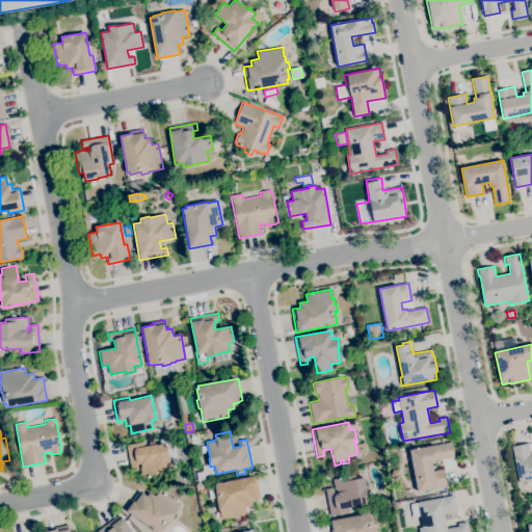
[(191,446),(189,434),(200,432),(202,443),(191,446)]
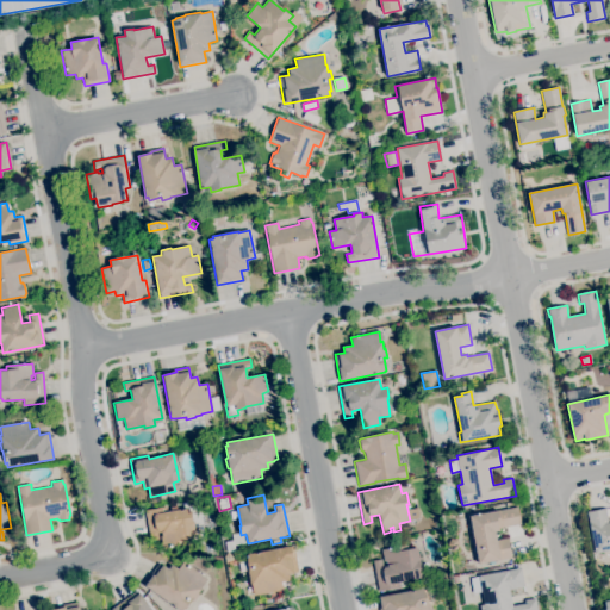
[(162,548),(160,537),(162,536),(161,531),(157,533),(159,540),(151,541),(144,511),(166,506),(167,511),(172,511),(170,506),(176,505),(178,510),(188,508),(190,511),(191,511),(193,522),(194,522),(197,536),(186,539),(187,543),(162,548)]
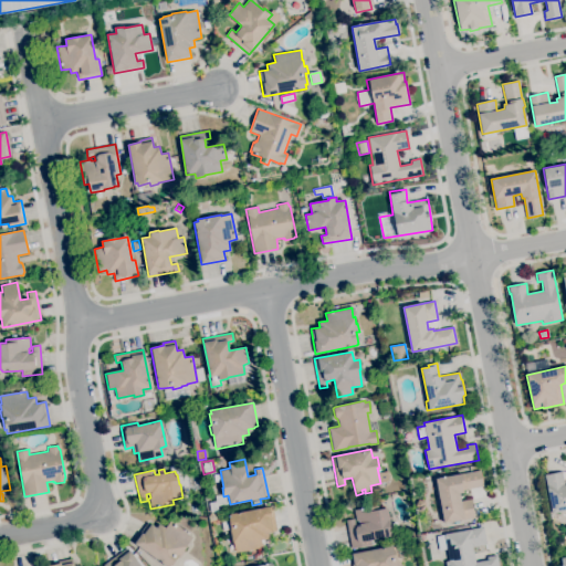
[(444,523),(436,479),(480,470),(483,486),(459,491),(461,501),(471,500),(474,517),(444,523)]
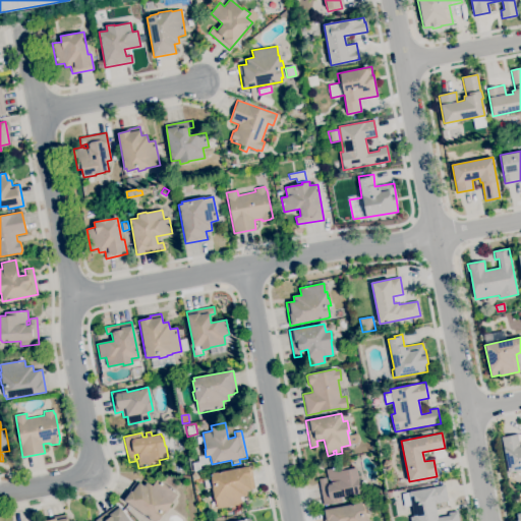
[(520,470),(508,473),(501,438),(517,435),(520,447),(520,446),(520,470)]
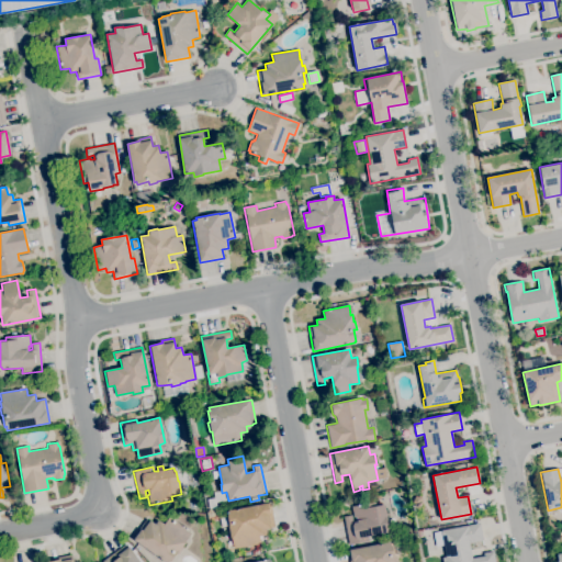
[(417,507),(412,502),(415,496),(422,497),(423,503),(417,507)]
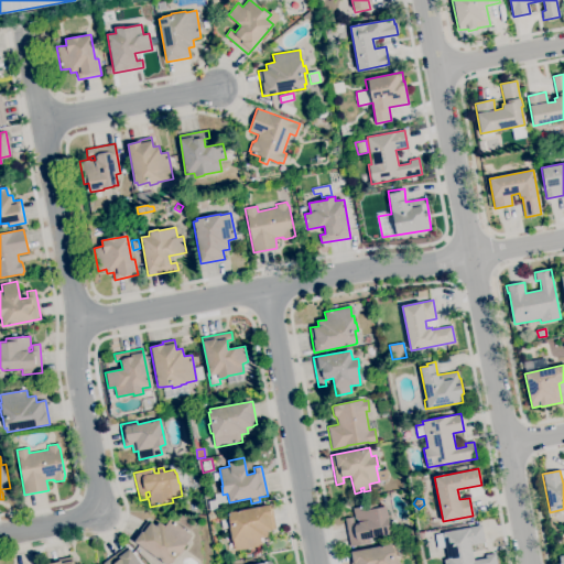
[(350,546),(345,518),(353,517),(354,523),(358,522),(357,519),(355,519),(353,508),(377,503),(378,508),(384,507),(390,531),(388,531),(389,534),(369,538),(370,543),(350,546)]
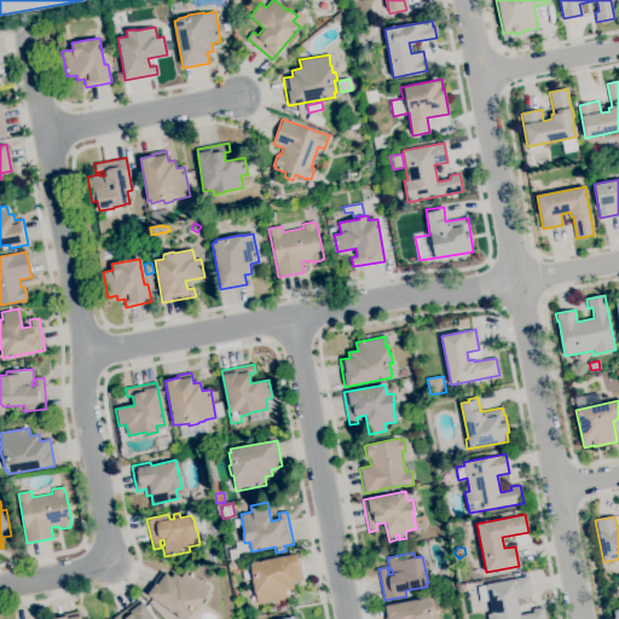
[(258,605),(255,588),(252,588),(250,579),(244,580),(241,565),(252,563),(250,562),(298,554),(302,580),(299,580),(299,582),(293,583),(294,589),(285,590),(287,600),(258,605)]
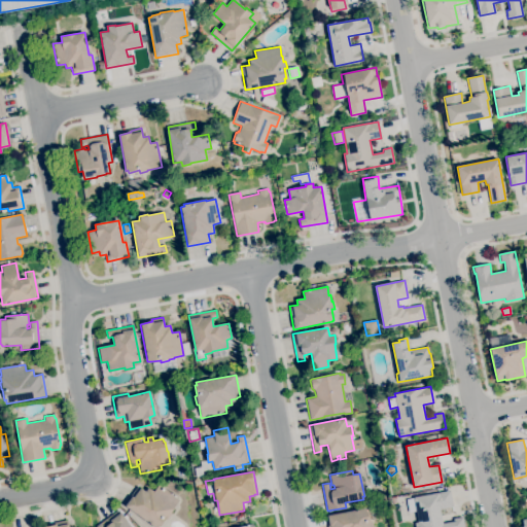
[(157,526),(153,526),(124,505),(137,486),(145,492),(148,488),(153,492),(159,485),(179,500),(173,508),(174,508),(171,513),(167,519),(166,518),(160,526),(159,526),(157,526)]
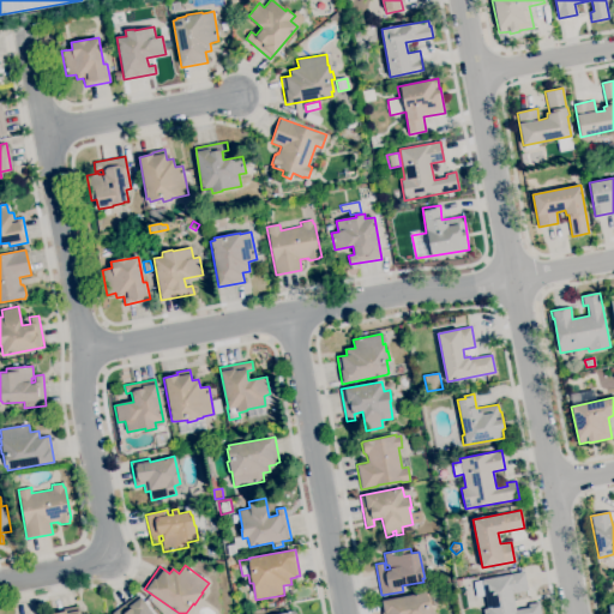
[(483,613),(483,609),(487,608),(482,579),(524,572),(528,590),(512,594),(516,611),(529,608),(528,605),(539,602),(541,613),(483,613)]
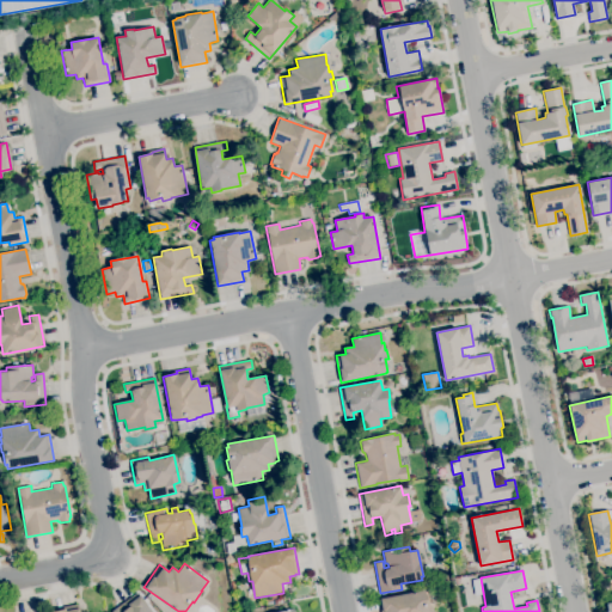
[(457,585),(454,577),(463,575),(464,583),(457,585)]
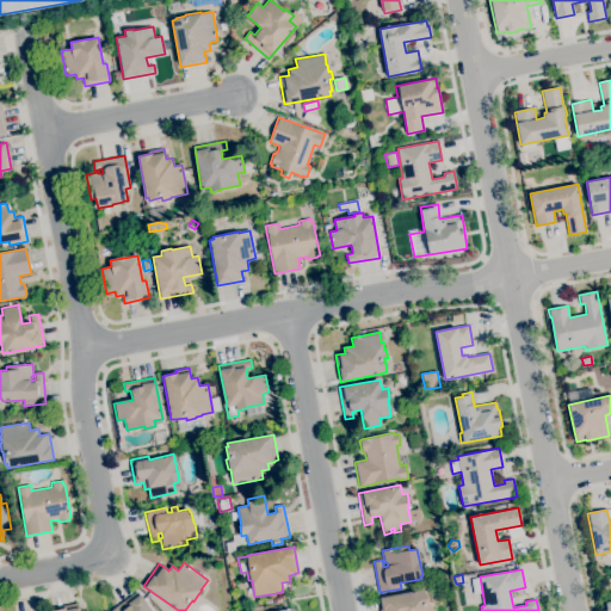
[(381,610),(378,598),(424,590),(424,593),(427,593),(430,610),(381,610)]
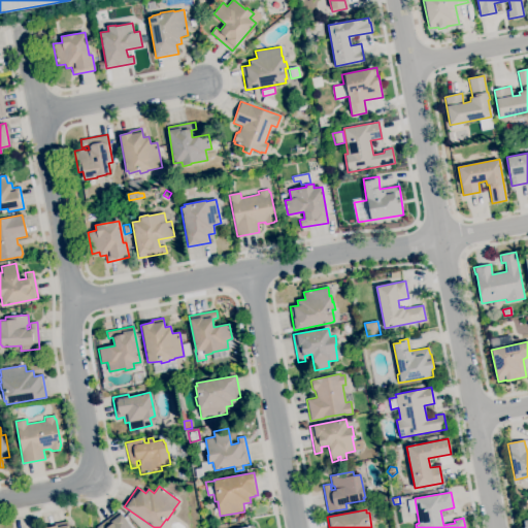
[(96,527),(119,510),(126,521),(129,518),(133,522),(129,525),(131,527),(96,527)]
